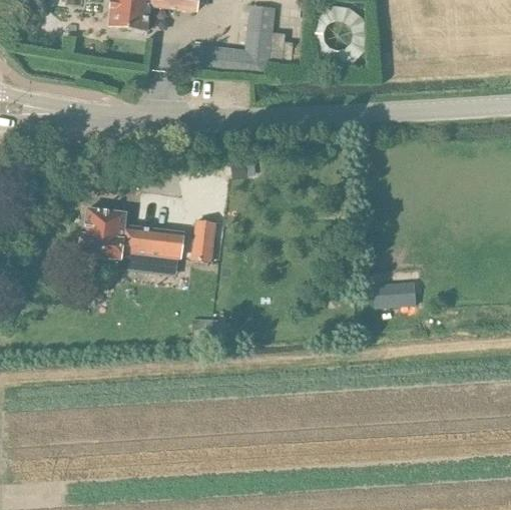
[(112,0),(109,27),(134,30),(136,34),(143,34),(146,32),(147,32),(150,7),(197,13),(198,0),(112,0)]
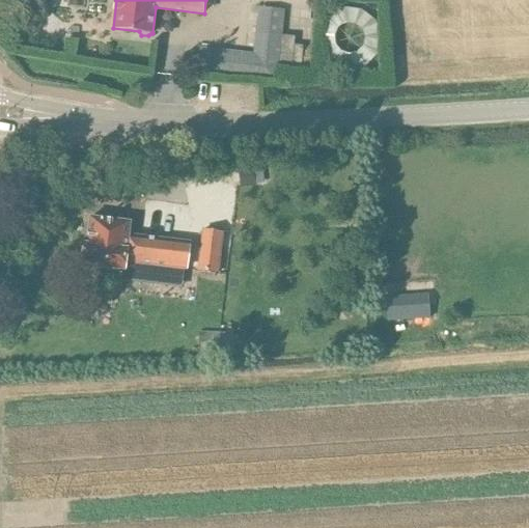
[(382,35),(376,19),(361,8),(343,6),(328,16),(319,31),(321,49),(331,62),(347,68),(365,64),(378,52),(382,35)]
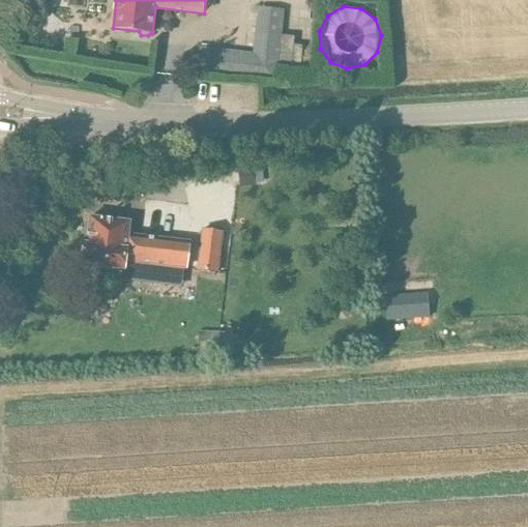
[(197,45),(194,70),(276,80),(279,67),(282,34),(256,31),(254,51),(197,45)]
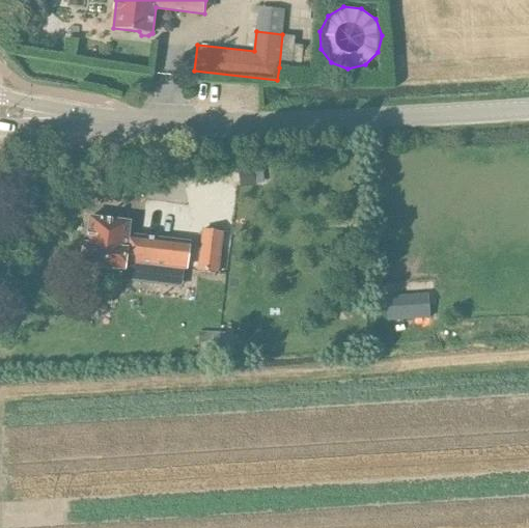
[(295,43),(291,70),(303,71),(306,44),(295,43)]
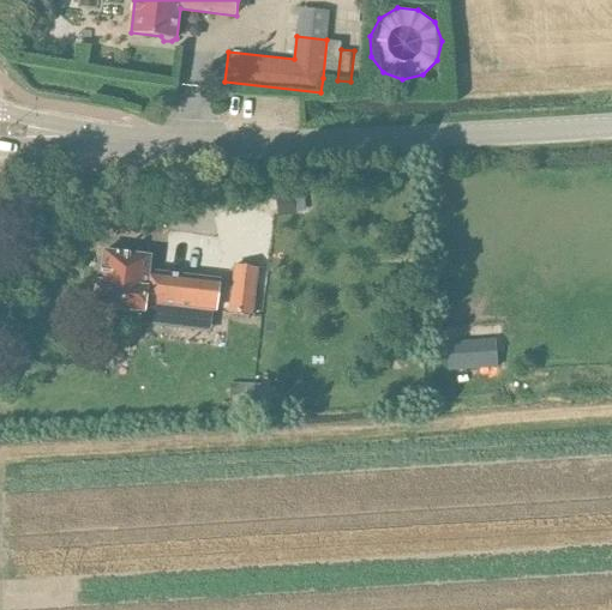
[(150,273),(153,254),(105,249),(102,271),(99,270),(95,306),(147,312),(147,310),(165,313),(166,305),(219,310),(222,283),(150,273)]
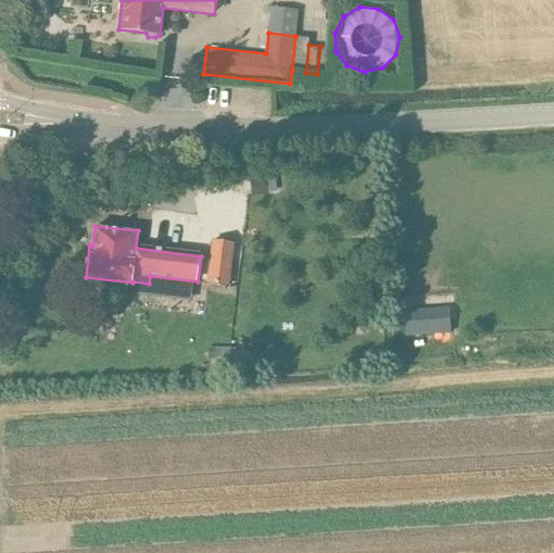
[(228,286),(234,242),(214,239),(209,284),(228,286)]
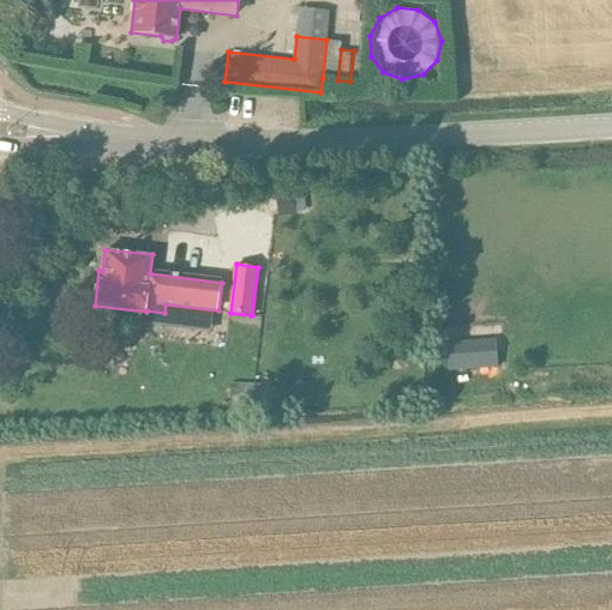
[(23,303),(22,312),(29,318),(37,314),(39,306),(31,300),(23,303)]
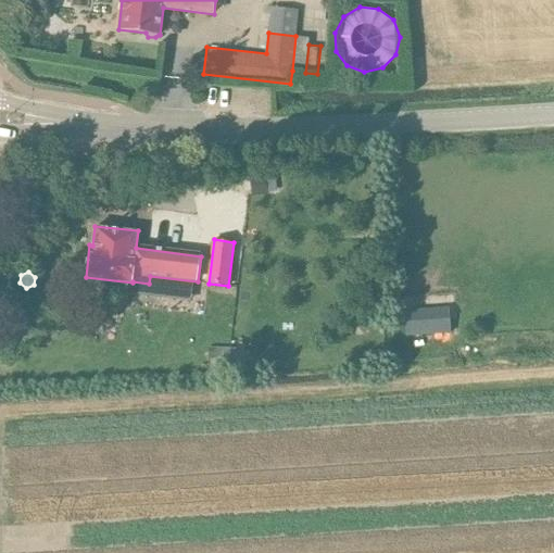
[(407,335),(451,331),(449,309),(406,312),(407,335)]
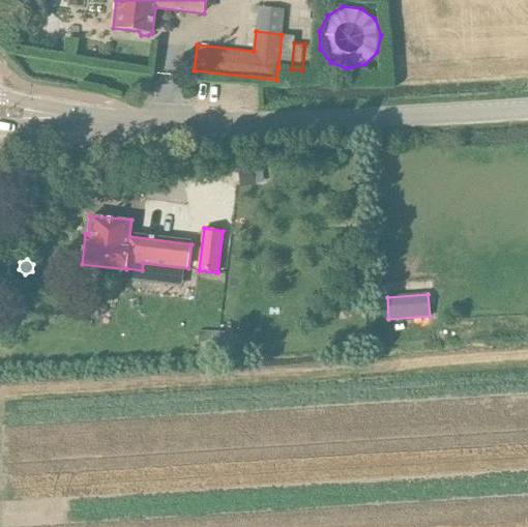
[(226,330),(200,329),(200,341),(226,342),(226,330)]
